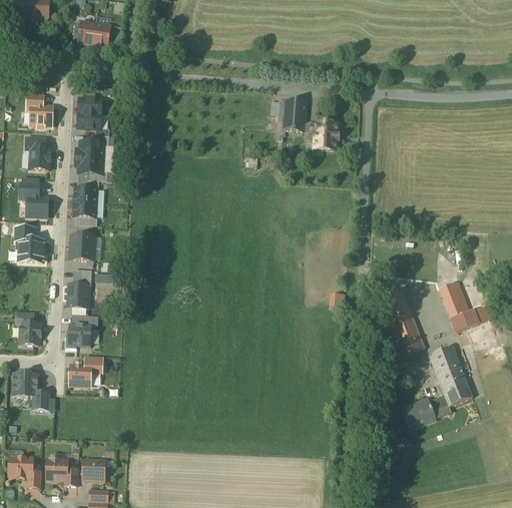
[(20,0),(18,18),(30,18),(30,20),(38,20),(38,19),(48,19),(49,0),(20,0)]
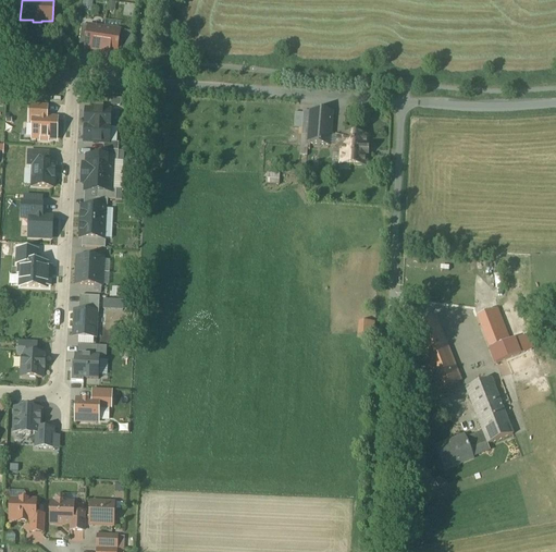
[(89,22),(83,21),(79,40),(86,41),(89,22)]
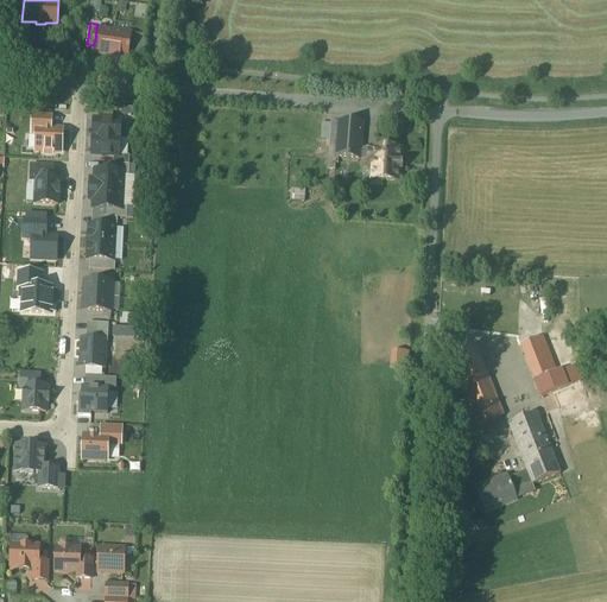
[(115,26),(97,24),(94,45),(94,52),(111,55),(115,26)]
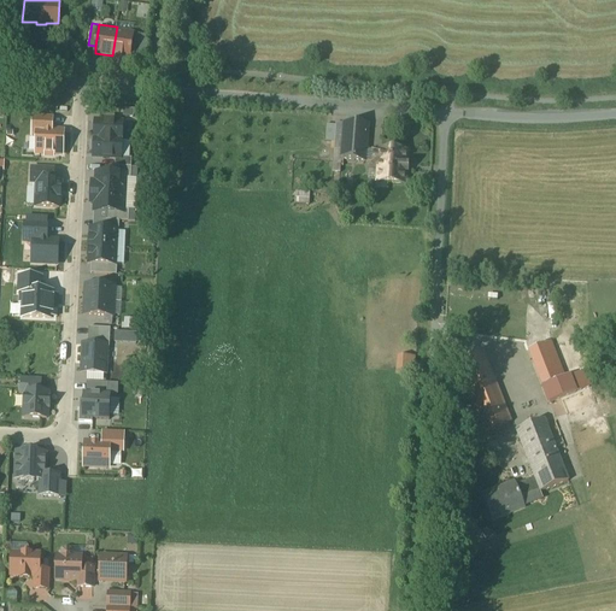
[(134,29),(117,27),(112,56),(130,58),(130,51),(134,29)]
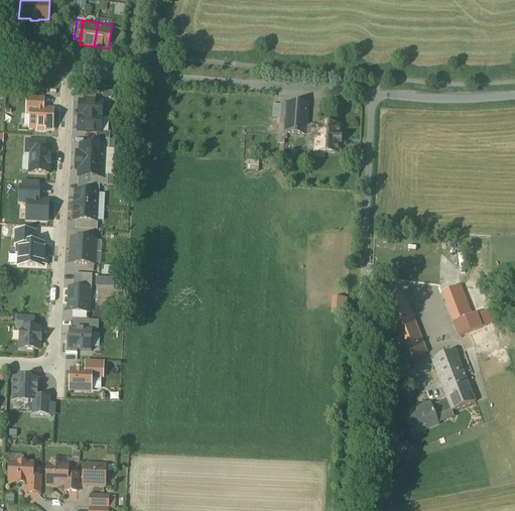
[(118,25),(112,24),(109,42),(115,43),(118,25)]
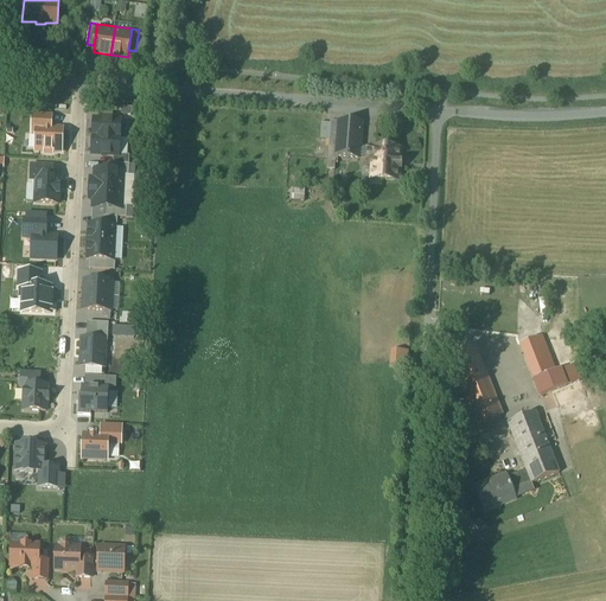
[(34,130),(33,148),(64,149),(65,125),(51,125),(52,109),(30,108),(29,129),(34,130)]
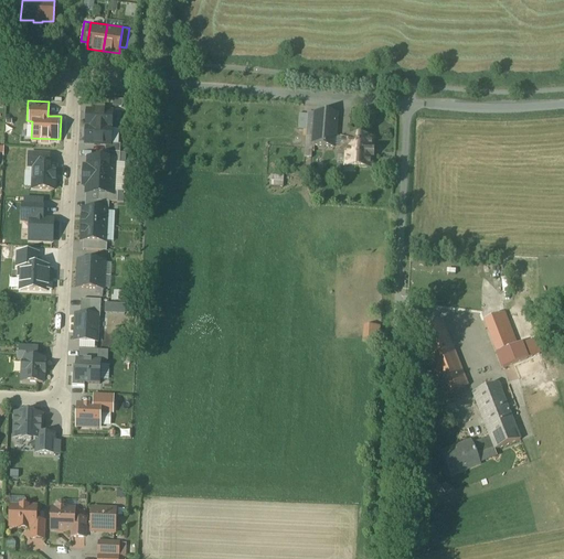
[(118,106),(92,105),(92,114),(87,113),(87,122),(117,124),(118,106)]
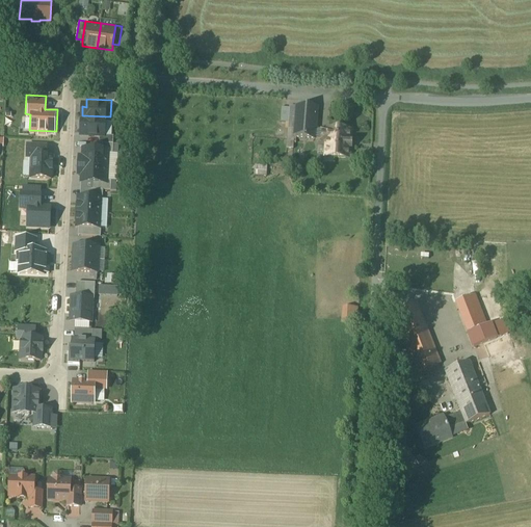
[(289,123),(288,145),(293,145),(294,134),(316,135),(317,104),(297,103),(295,123),(289,123)]
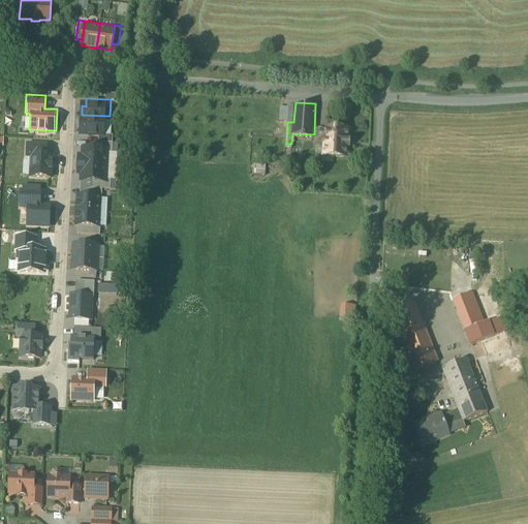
[(288,104),(280,104),(279,118),(287,118),(288,104)]
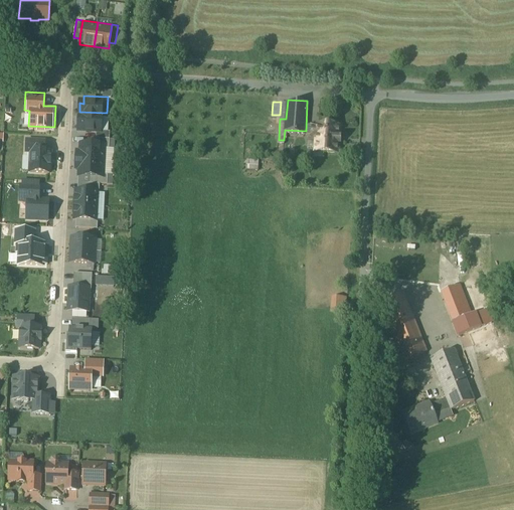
[(107,113),(79,112),(78,120),(82,121),(82,128),(107,129),(107,113)]
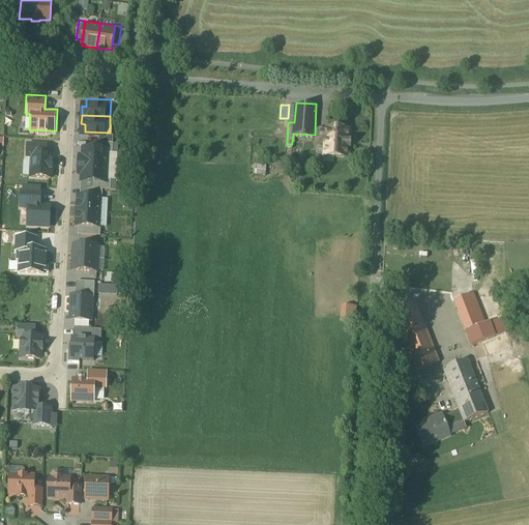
[(349,126),(327,125),(327,126),(320,126),(320,135),(326,136),(325,152),(349,153),(349,143),(348,143),(349,126)]
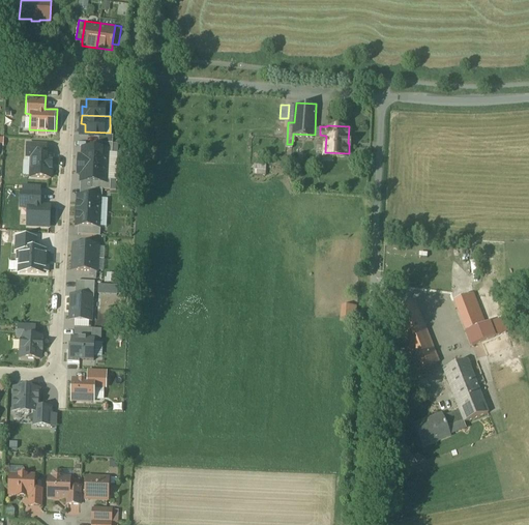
[(109,146),(84,145),(83,152),(80,152),(79,161),(108,163),(109,146)]
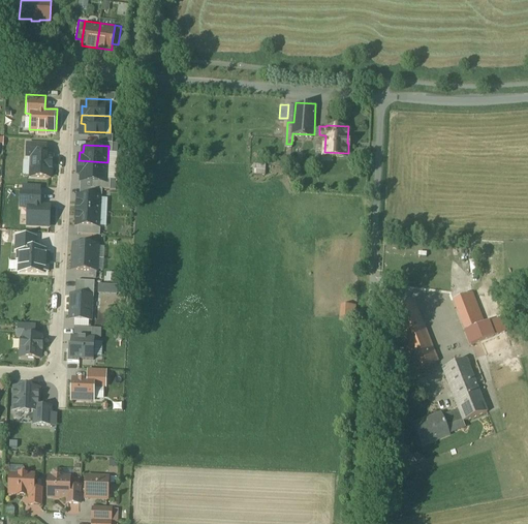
[(53,152),(33,151),(32,173),(52,174),(53,152)]
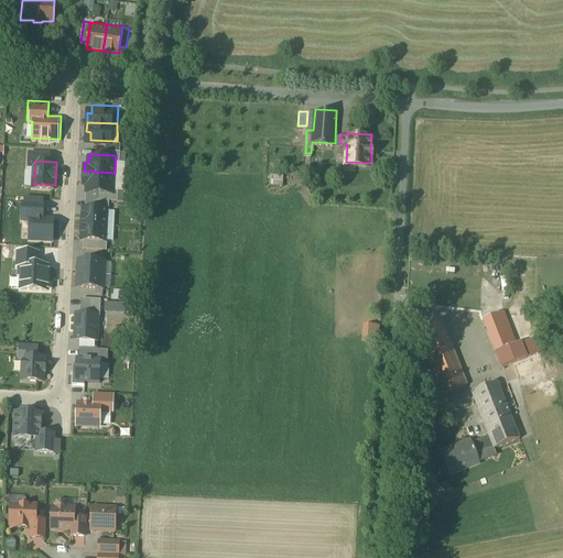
[(115,173),(84,171),(84,181),(87,181),(87,189),(114,190),(115,173)]
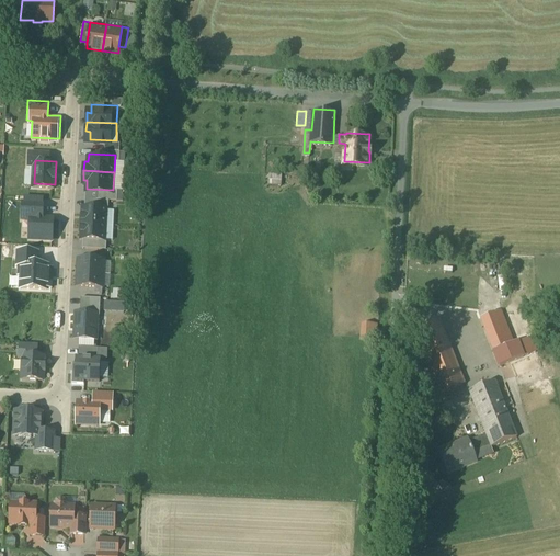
[(106,205),(83,204),(82,215),(81,215),(81,219),(106,220),(106,205)]
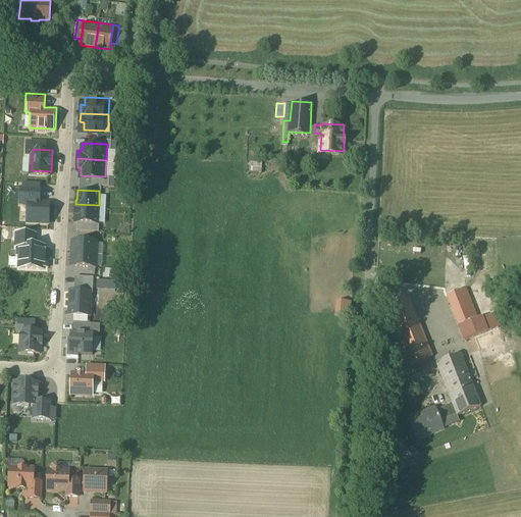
[(99,205),(75,204),(75,209),(76,209),(75,218),(98,220),(99,205)]
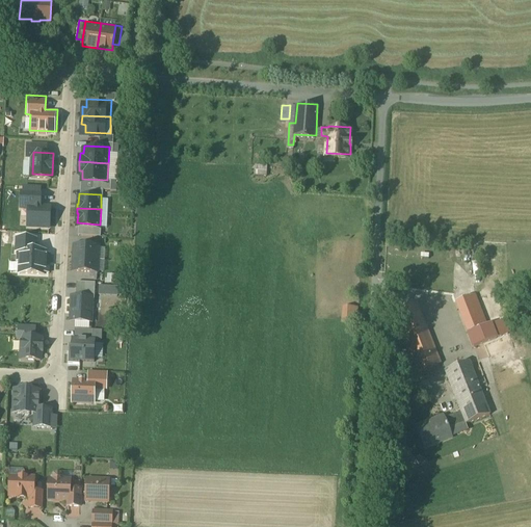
[(75,242),(74,255),(99,256),(99,243),(75,242)]
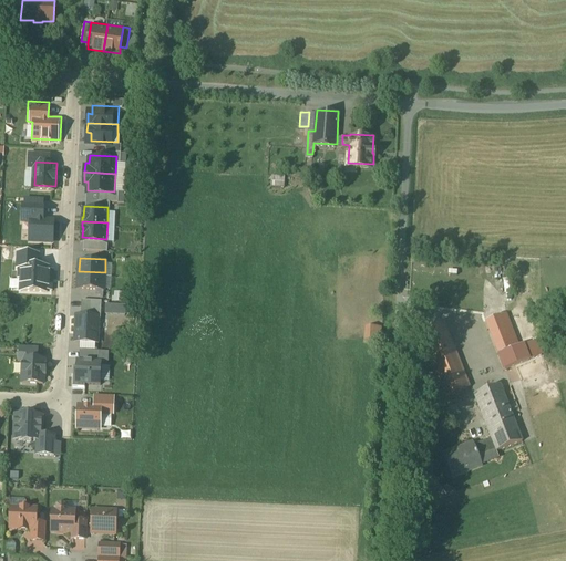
[(105,272),(79,271),(79,284),(104,286),(105,272)]
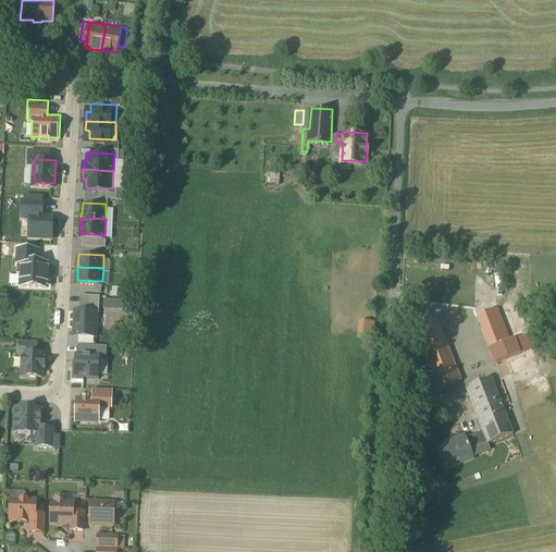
[(81,292),(79,307),(98,308),(97,309),(100,309),(100,293),(81,292)]
